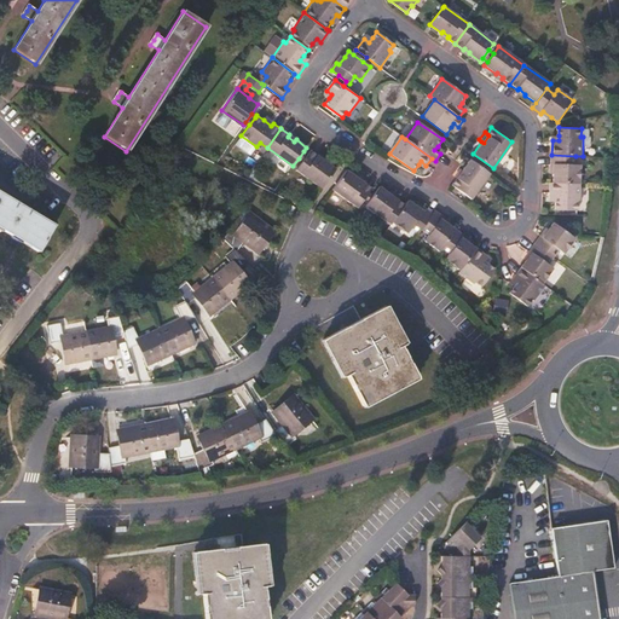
[(336,168),(324,161),(324,162),(317,157),(318,155),(311,151),(308,155),(304,162),(298,169),(322,187),(336,168)]
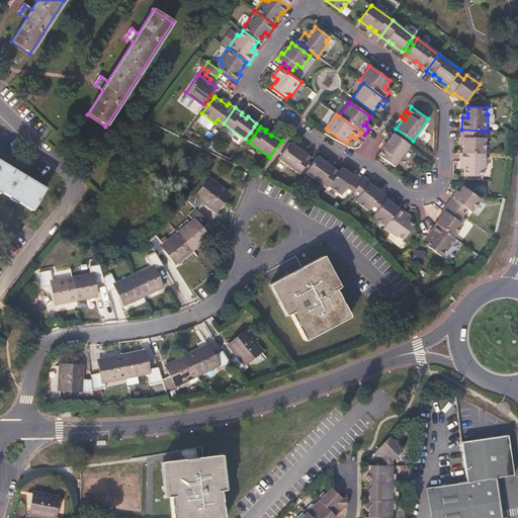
[(254,136),(258,130),(254,126),(250,133),(254,136)]
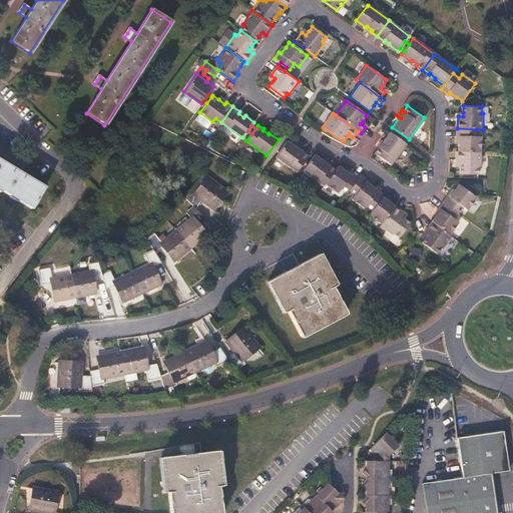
[(482,152),(482,136),(477,136),(477,129),(457,128),(457,136),(460,136),(460,144),(460,151),(482,152)]
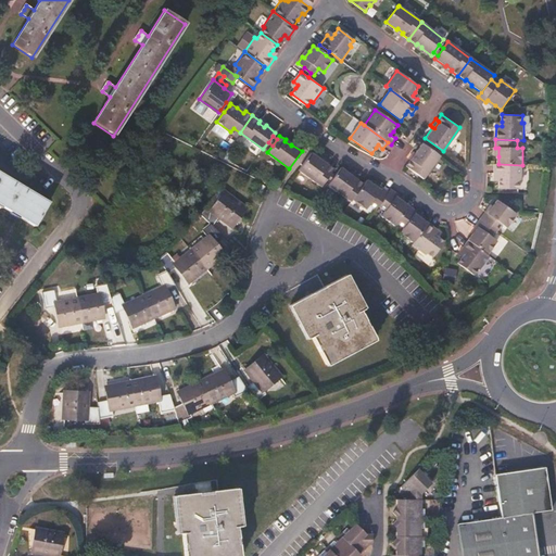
[(424,178),(439,155),(421,142),(415,152),(416,153),(412,160),(411,159),(405,165),(424,178)]
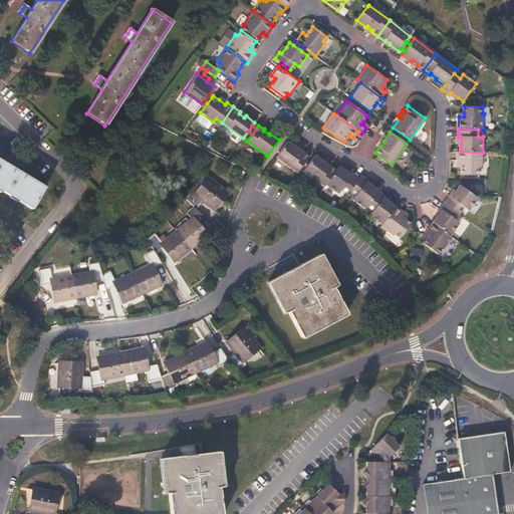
[(380,148),(384,142),(383,141),(380,139),(376,145),(379,147),(380,148)]
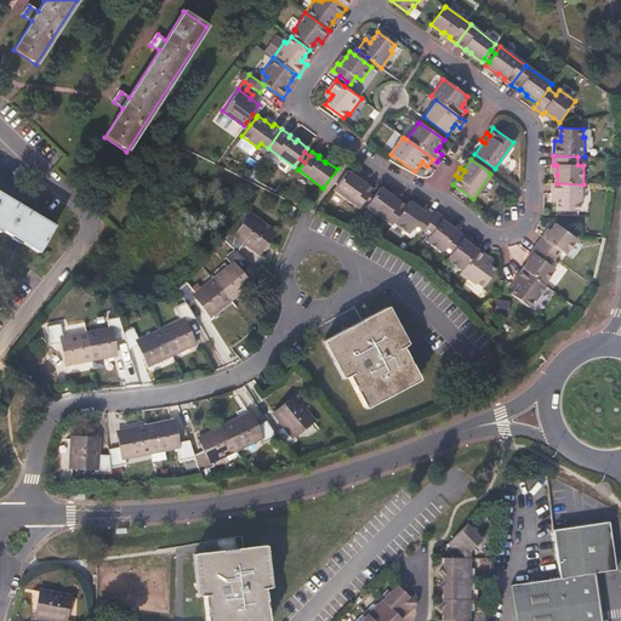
[(371,192),(372,189),(365,183),(364,184),(357,180),(357,177),(348,171),(334,189),(359,208),(365,200),(371,192)]
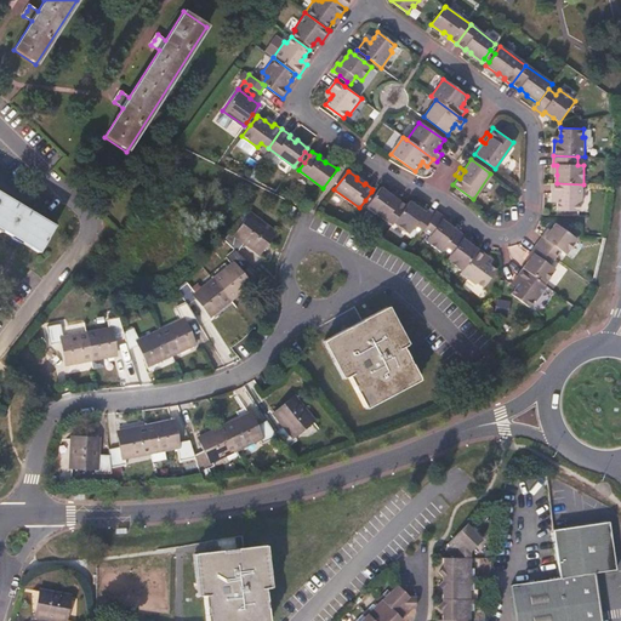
[(368,181),(359,175),(357,177),(357,180),(364,184),(365,183),(368,181)]
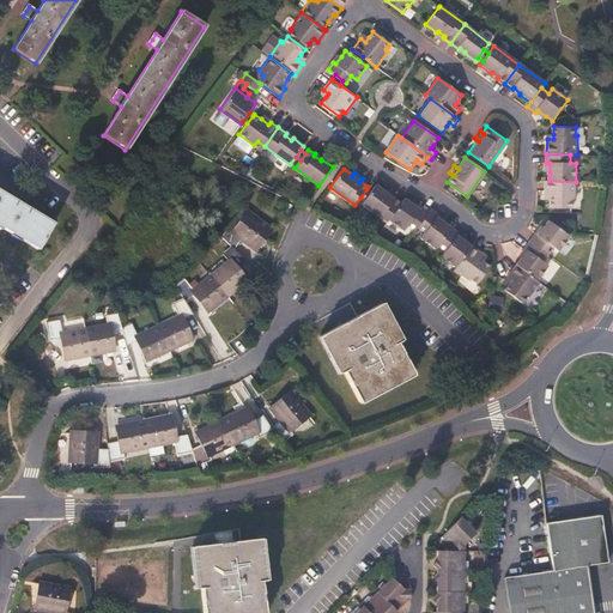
[(575,202),(576,182),(550,181),(546,181),(545,195),(551,195),(551,200),(551,208),(572,210),(572,202),(575,202)]
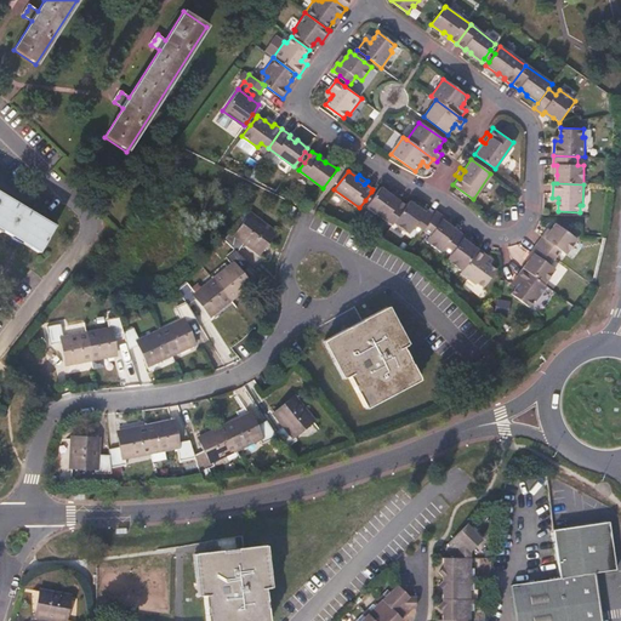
[(394,222),(406,205),(399,199),(397,201),(389,195),(392,194),(381,187),(375,195),(369,203),(366,206),(393,224),(394,222)]
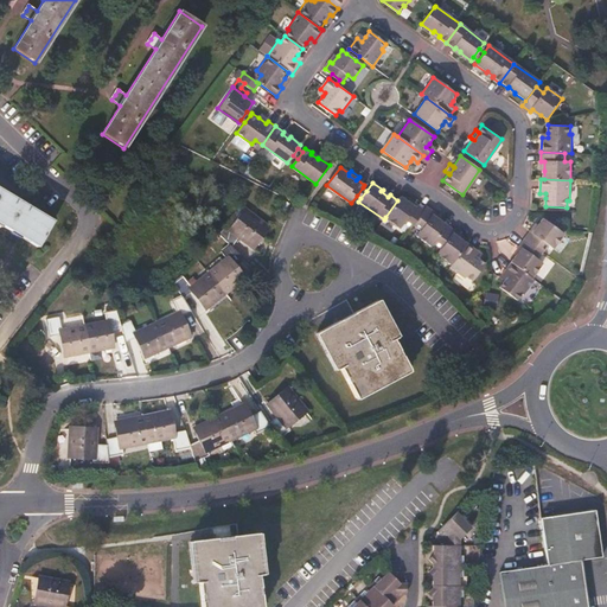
[(360,198),(366,191),(363,187),(357,196),(360,198)]
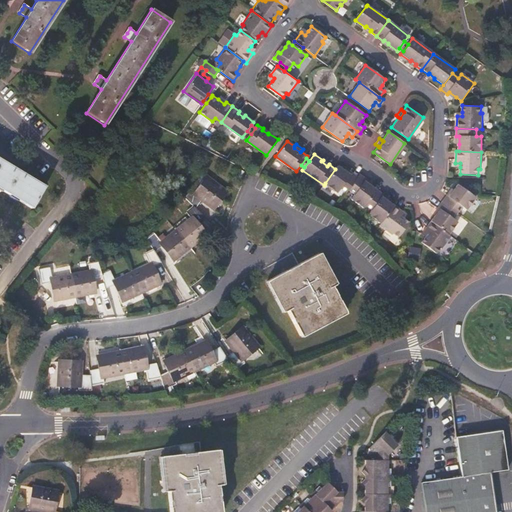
[(18,170),(0,159),(0,188),(32,208),(45,186),(31,178),(18,170)]
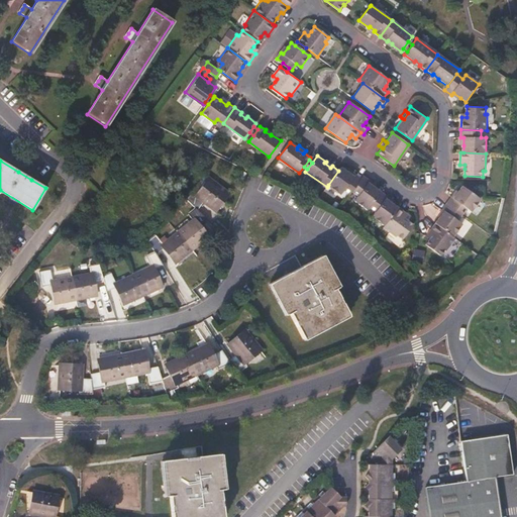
[(352,192),(362,179),(354,174),(353,176),(346,171),(341,167),(338,171),(328,185),(340,194),(344,190),(350,195),(352,192)]
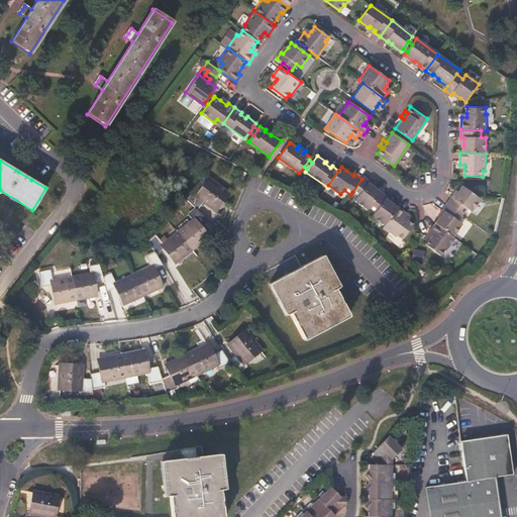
[(370,208),(381,192),(374,187),(368,183),(370,180),(364,176),(362,179),(352,192),(357,196),(354,200),(368,210),(370,208)]
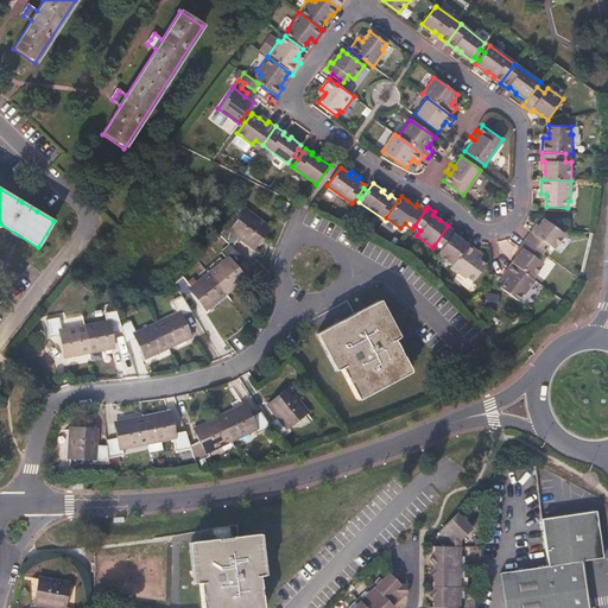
[(230,230),(226,227),(220,235),(229,246),(222,253),(227,260),(209,274),(191,289),(182,278),(175,285),(182,297),(172,302),(177,315),(157,324),(135,334),(131,322),(120,325),(116,312),(105,315),(106,323),(83,328),(61,331),(57,318),(45,321),(49,337),(61,335),(64,356),(89,353),(112,348),(108,331),(121,329),(126,343),(138,339),(146,358),(168,347),(188,337),(179,318),(191,312),(184,301),(194,292),(207,309),(226,293),(244,279),(234,267),(244,259),(232,248),(240,238),(253,248),(268,228),(246,211),(230,230)]
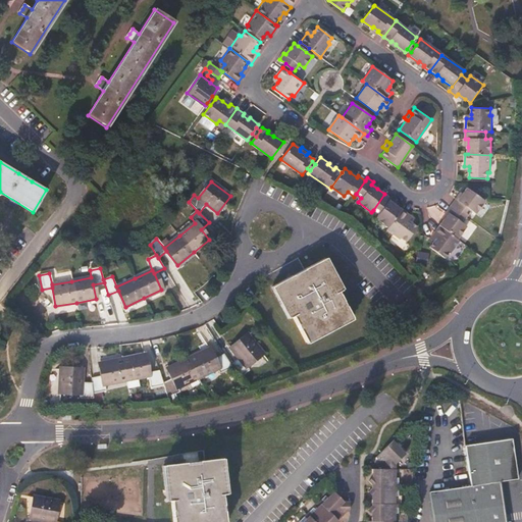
[(476,214),(485,201),(467,188),(462,194),(458,200),(455,198),(451,205),(467,217),(471,211),(476,214)]
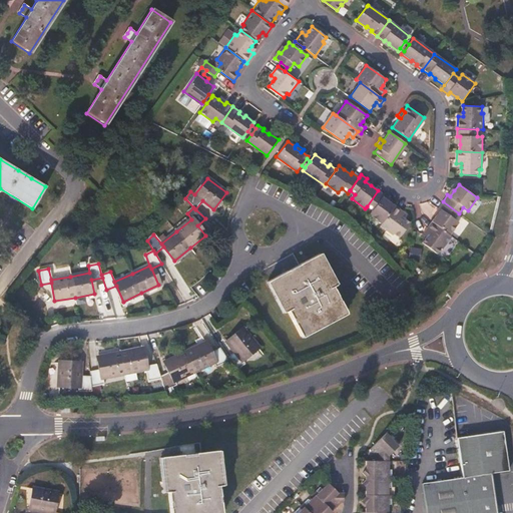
[(382,224),(395,206),(389,202),(383,198),(385,195),(378,190),(367,206),(372,210),(369,214),(382,224)]
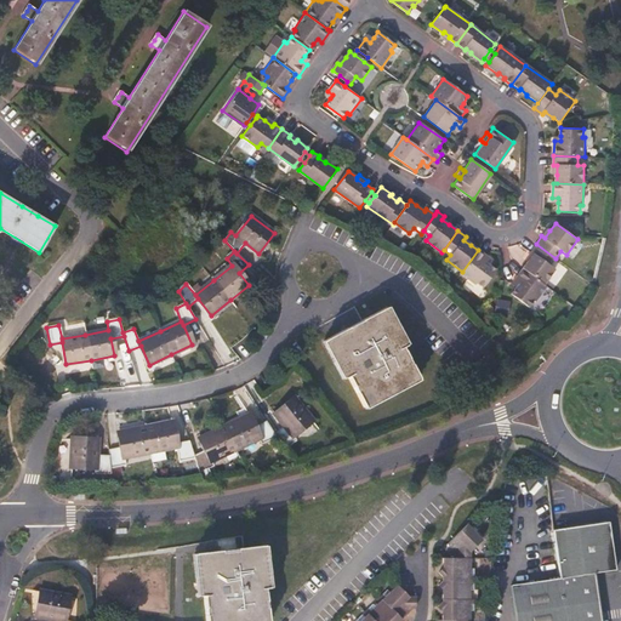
[(545,285),(556,269),(551,266),(556,258),(536,244),(530,251),(534,254),(528,262),(523,269),(545,285)]
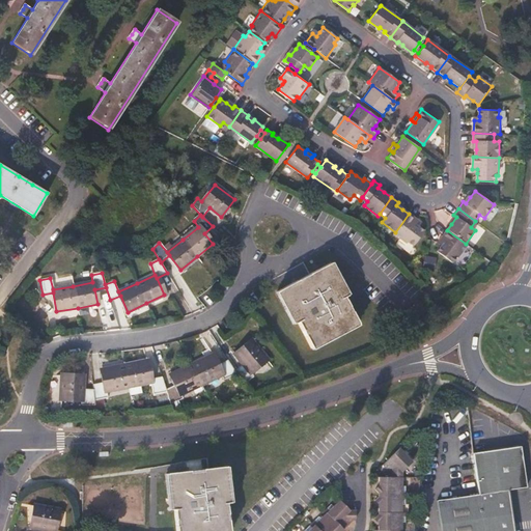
[(413,247),(424,232),(418,227),(415,225),(418,221),(409,214),(395,232),(393,234),(406,244),(408,243),(413,247)]
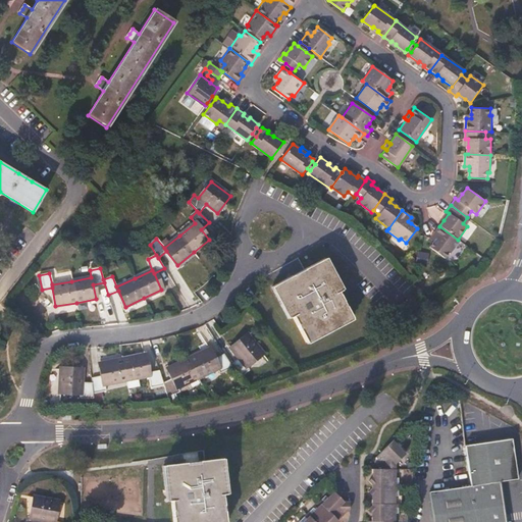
[(451,254),(460,241),(458,240),(439,226),(432,235),(437,238),(434,242),(430,248),(445,258),(449,252),(451,254)]
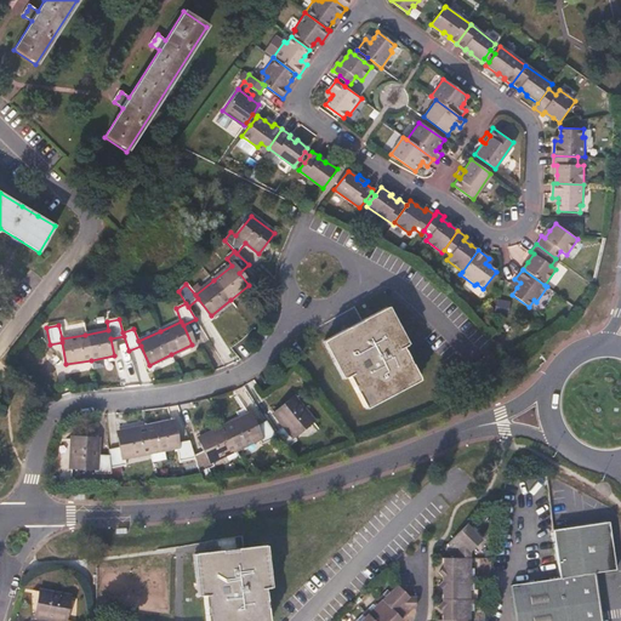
[(363,322),(353,326),(325,341),(345,377),(348,376),(365,408),(419,380),(402,348),(404,346),(385,309),(363,322)]
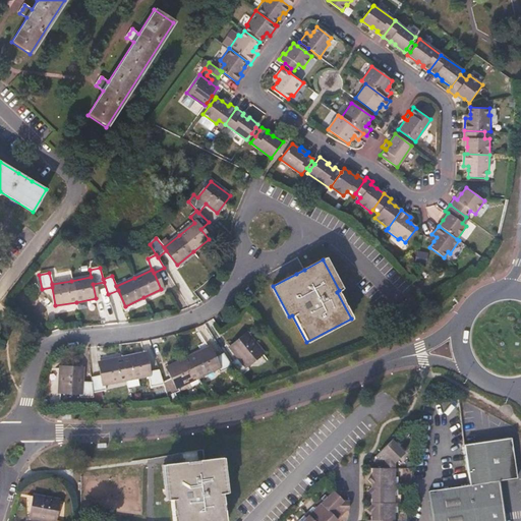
[(232,366),(238,378),(248,369),(246,366),(263,353),(247,335),(230,348),(239,358),(231,364),(224,353),(214,358),(209,349),(189,358),(168,368),(172,378),(163,383),(159,370),(149,371),(146,354),(122,359),(100,363),(101,377),(92,379),(92,382),(81,382),(81,369),(60,368),(58,392),(80,394),(80,397),(93,398),(93,393),(105,391),(104,385),(126,381),(128,389),(139,387),(138,378),(148,375),(151,387),(163,385),(167,397),(179,392),(177,388),(199,378),(219,368),(220,371),(232,366)]
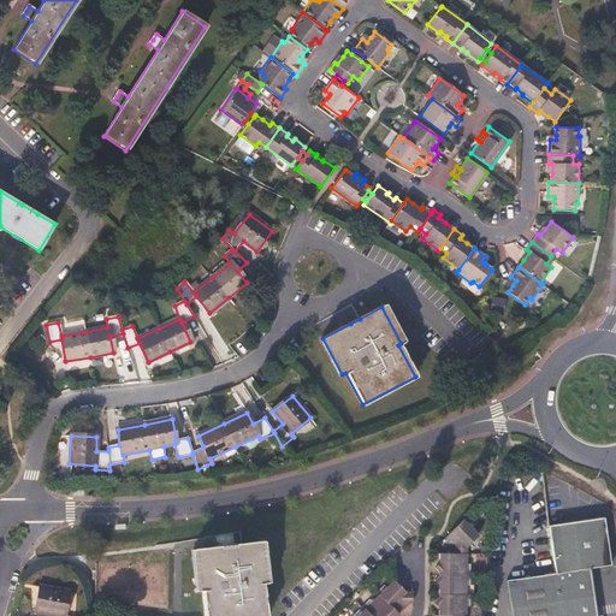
[(436,615),(466,615),(468,597),(467,594),(471,594),(472,586),(468,586),(468,576),(472,576),(472,566),(463,566),(463,545),(466,545),(466,534),(467,526),(477,516),(469,509),(472,507),(465,501),(444,521),(445,522),(445,527),(454,528),(454,534),(437,535),(437,538),(433,542),(439,546),(437,550),(437,555),(433,555),(433,566),(433,574),(442,575),(444,578),(442,580),(442,585),(442,587),(438,591),(443,597),(442,599),(440,603),(438,604),(437,614),(437,615),(436,615)]
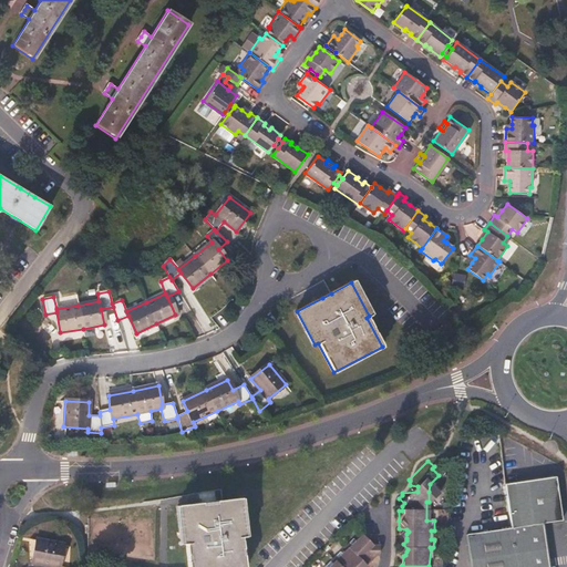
[(470,537),(473,566),(552,566),(546,526),(565,523),(559,480),(509,487),(515,531),(470,537)]
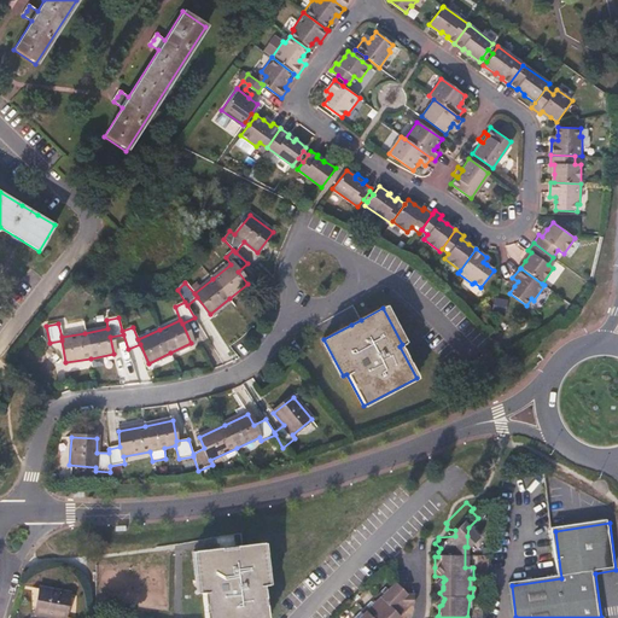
[(262,544),(242,547),(227,548),(194,552),(200,593),(203,593),(205,617),(267,617),(263,587),(267,586),(262,544)]
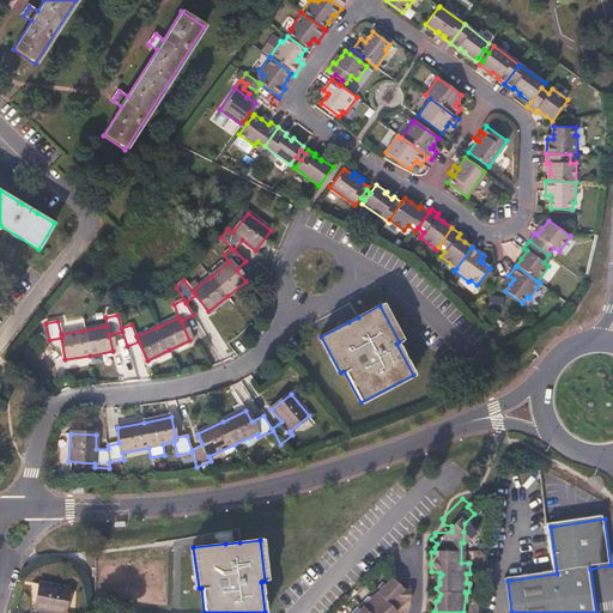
[(392,612),(393,611),(395,610),(396,610),(400,607),(400,606),(404,605),(407,605),(408,598),(414,596),(414,586),(407,586),(398,575),(390,582),(387,580),(380,587),(382,589),(375,596),(372,594),(365,601),(357,607),(359,610),(356,612),(392,612)]
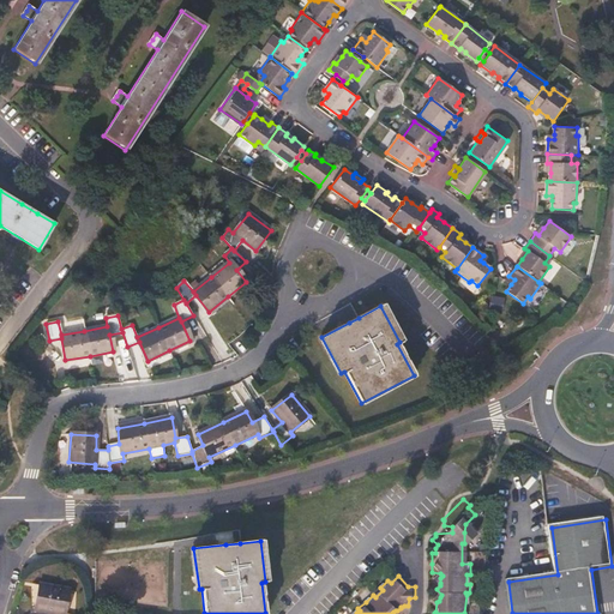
[(56,613),(64,613),(67,590),(41,585),(36,608),(56,613)]
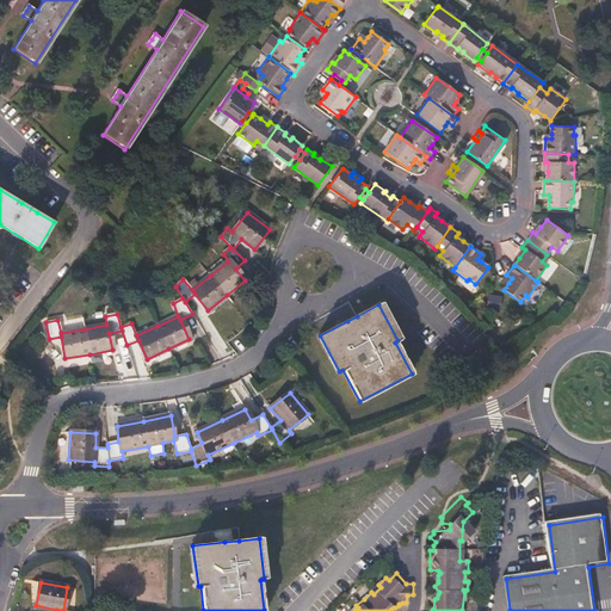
All buildings are outlined.
